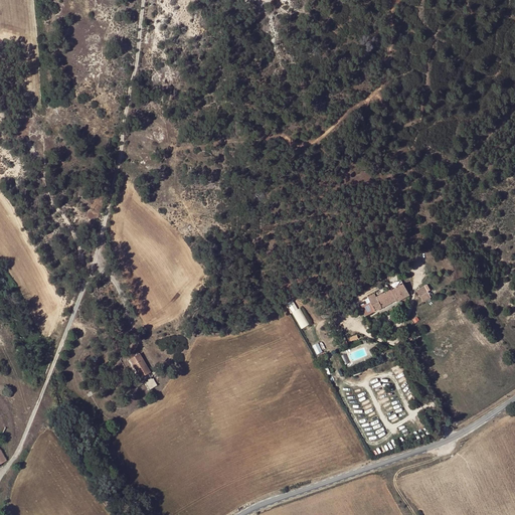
[(369,301),(370,302),(375,312),(395,301),(396,302),(408,296),(402,285),(390,291),(390,290),(369,301)]
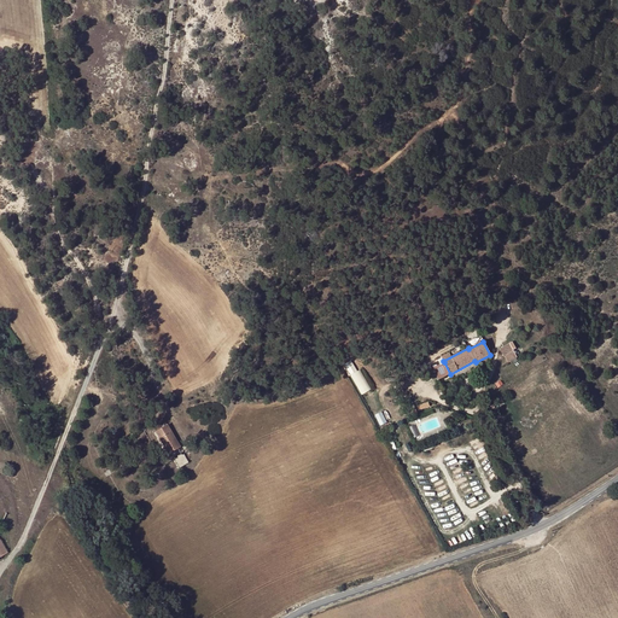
[(519,356),(512,342),(500,349),(507,362),(519,356)]
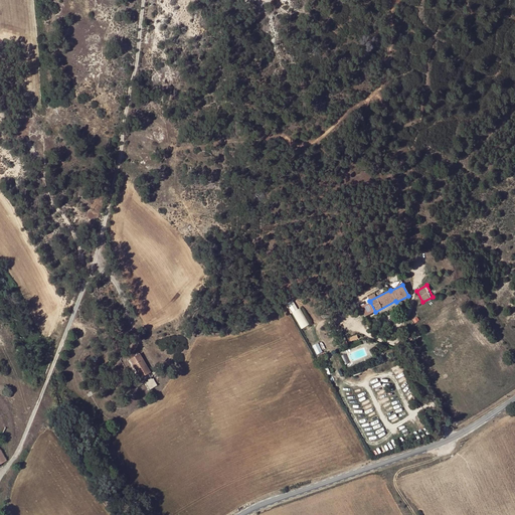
[(311,325),(302,307),(299,309),(294,300),(288,303),(301,329),(311,325)]
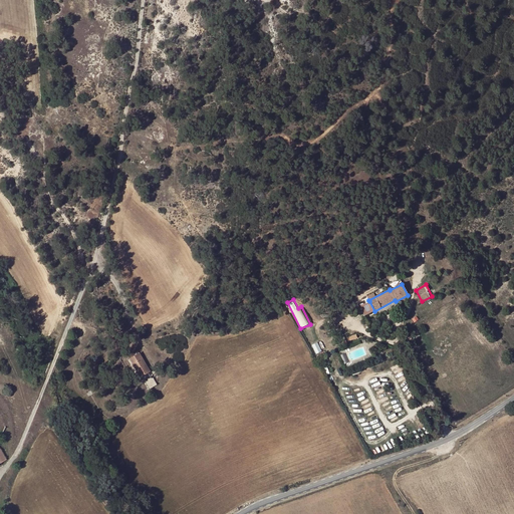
[(374,311),(369,301),(360,305),(365,315),(374,311)]
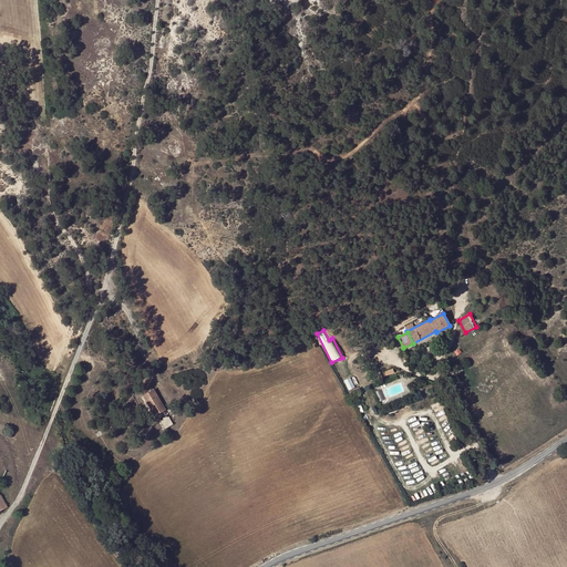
[(349,390),(357,388),(352,378),(346,380),(349,390)]
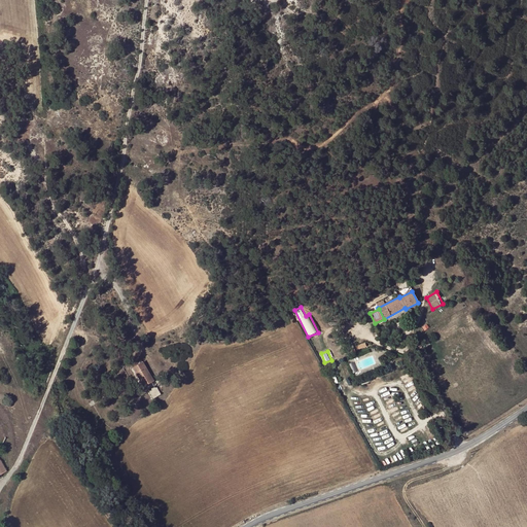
[(143,362),(133,367),(143,387),(153,381),(143,362)]
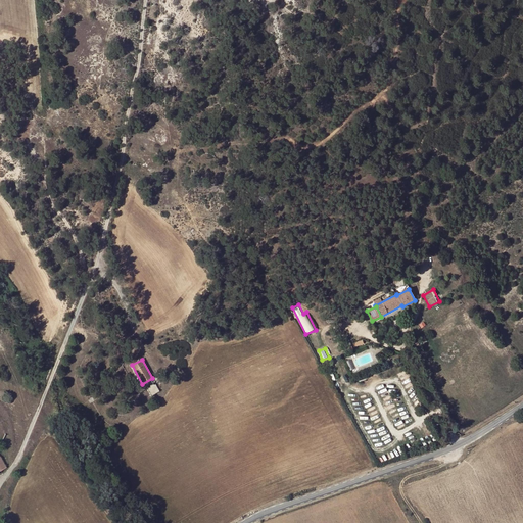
[(154,383),(146,388),(151,396),(159,391),(154,383)]
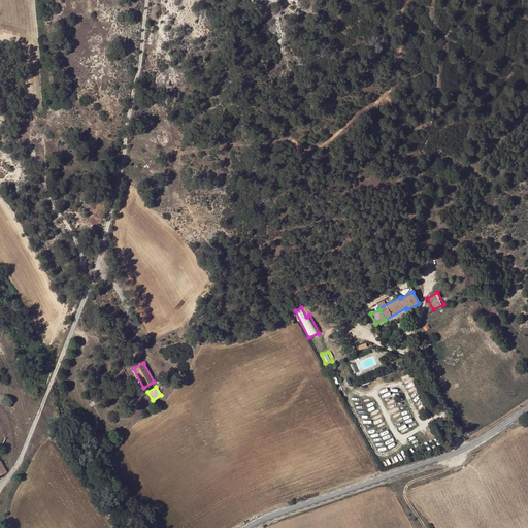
All buildings are outlined.
